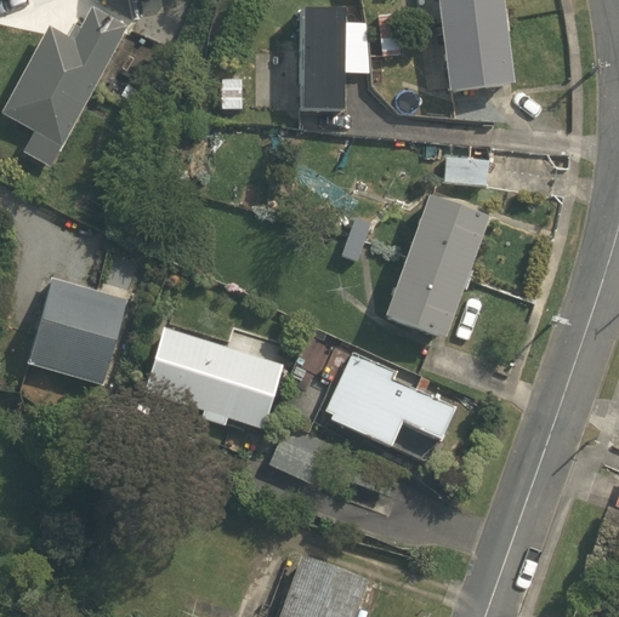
[(512,85),(501,0),(435,0),(448,92),(512,85)]
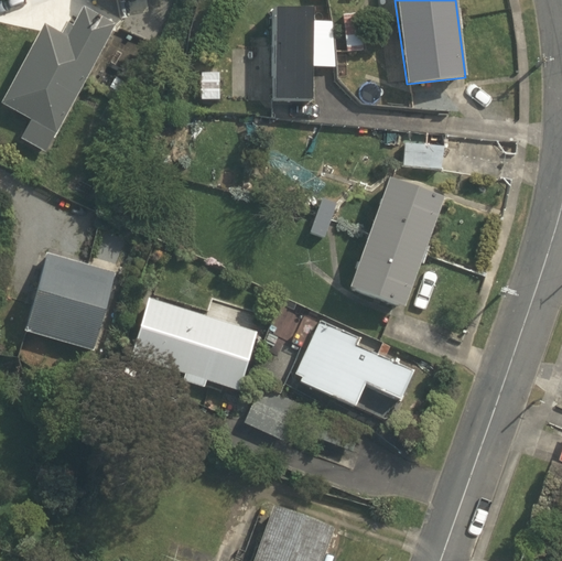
[(21,139),(49,153),(119,23),(84,4),(74,24),(67,21),(62,33),(44,23),(1,103),(31,119),(21,139)]
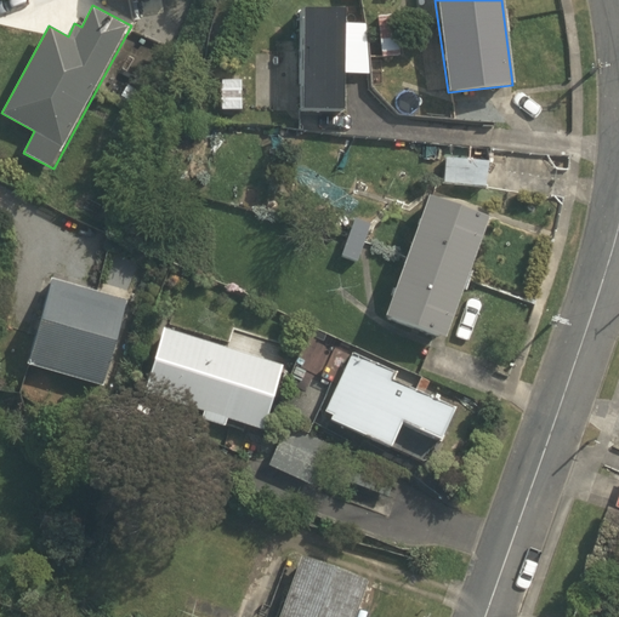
[(297,5),(299,108),(339,110),(340,69),(368,70),(365,21),(339,18),(336,6),(297,5)]
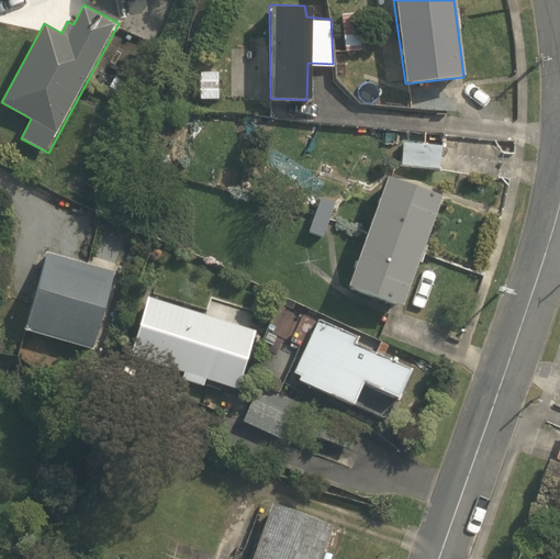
[(362,47),(357,11),(339,13),(345,51),(362,47)]
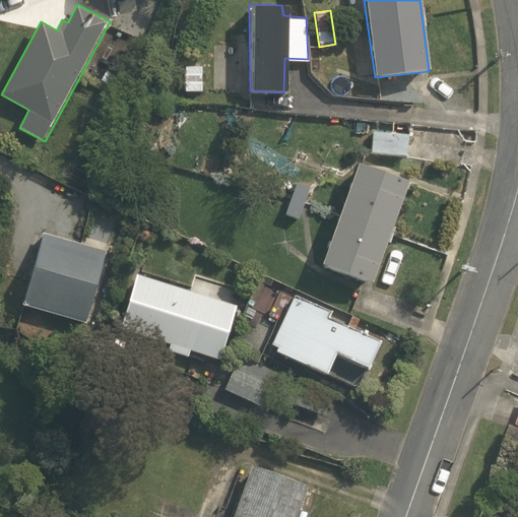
[(206,64),(189,64),(189,90),(206,90),(206,64)]
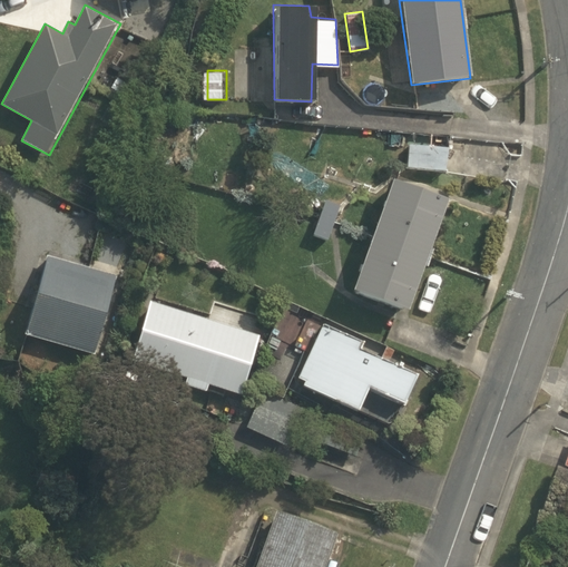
[(448,146),(409,144),(408,168),(447,170),(448,146)]
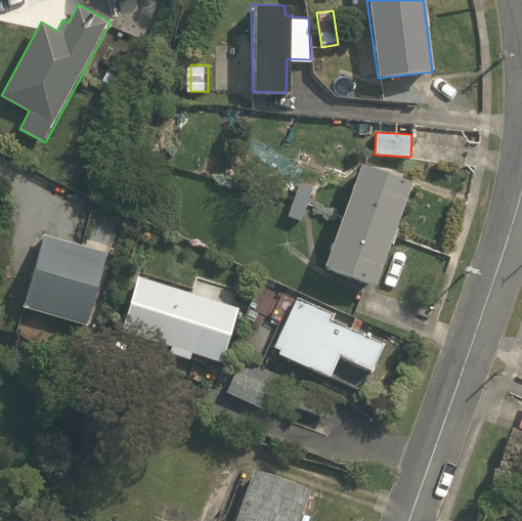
[(374,286),(410,183),(360,166),(324,268),(374,286)]
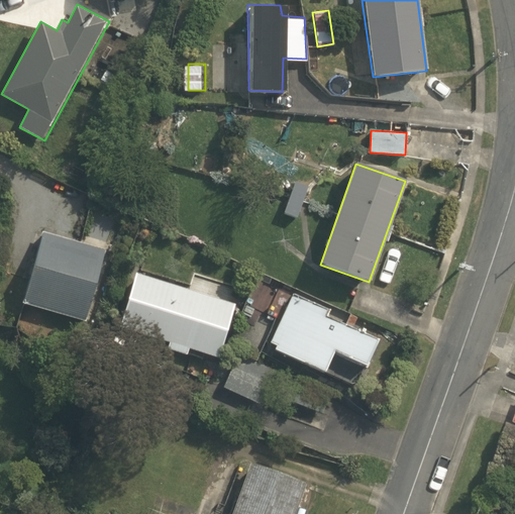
[(297,216),(308,186),(296,181),(285,212),(297,216)]
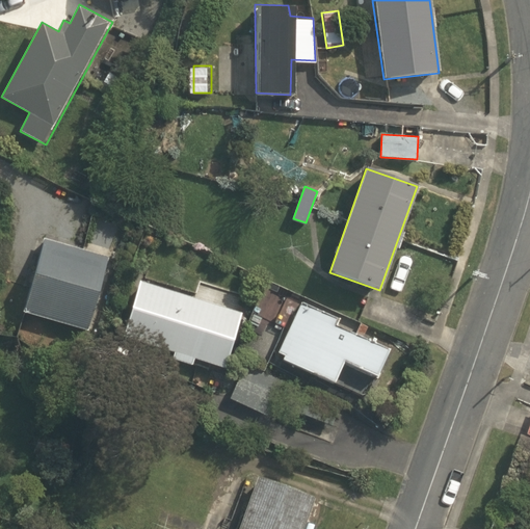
[(24,312),(90,331),(111,257),(44,238),(24,312)]
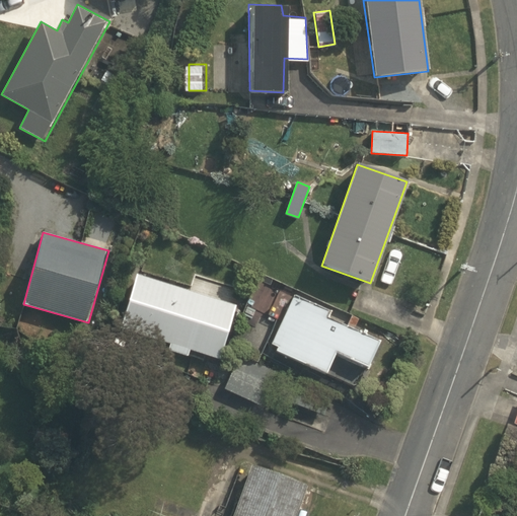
[(137,272),(120,327),(220,358),(237,303),(137,272)]
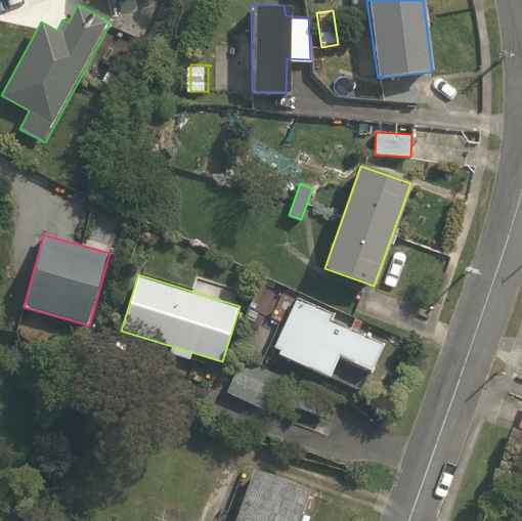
[(335,314),(298,297),(273,350),(332,377),(341,356),(371,370),(382,345),(332,321),(335,314)]
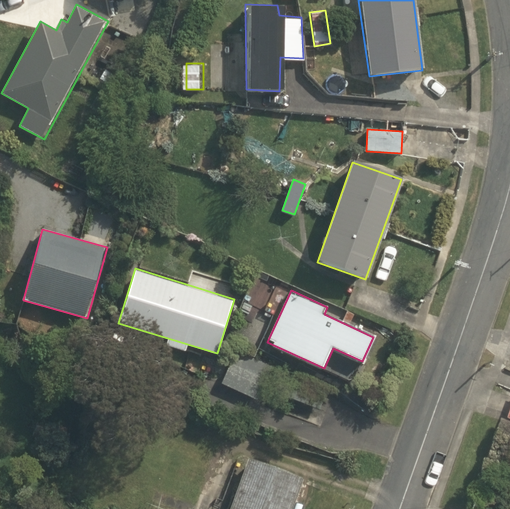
[(257,399),(273,364),(238,348),(222,383),(257,399)]
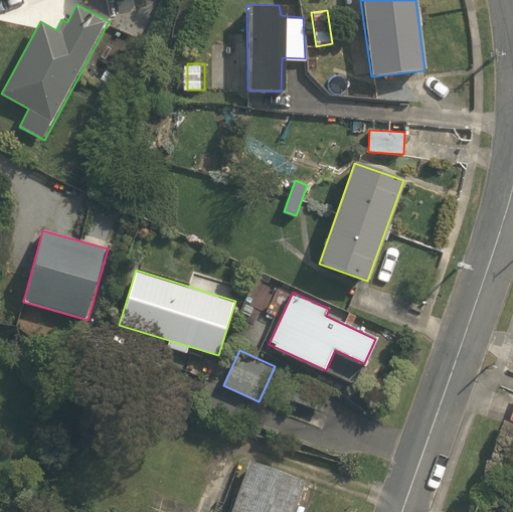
[(192,511),(292,511),(304,478),(250,460),(232,511),(195,511),(192,511)]
